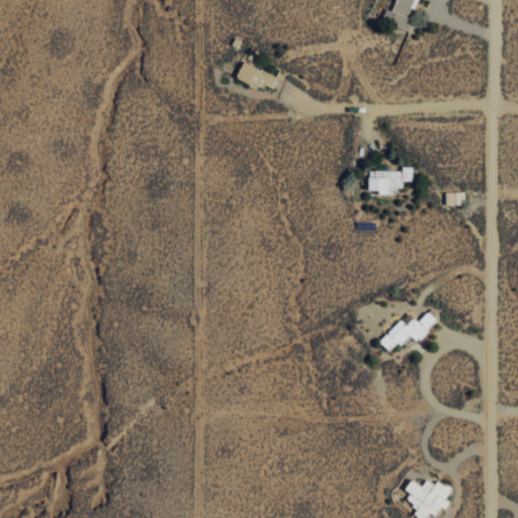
[(395,0),(392,10),(386,9),(382,18),(409,28),(413,17),(419,0),(395,0)]
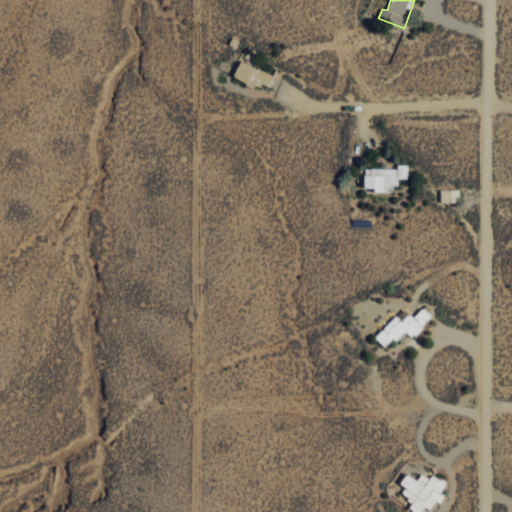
[(257,79),(268,85),(273,75),(240,59),(232,76),(253,86),(257,79)]
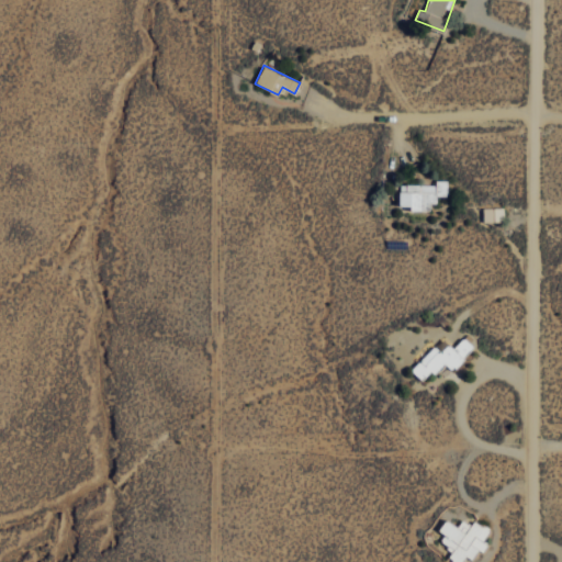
[(447,180),(436,179),(436,184),(400,183),(398,205),(411,205),(411,210),(434,211),(434,195),(447,195),(447,180)]
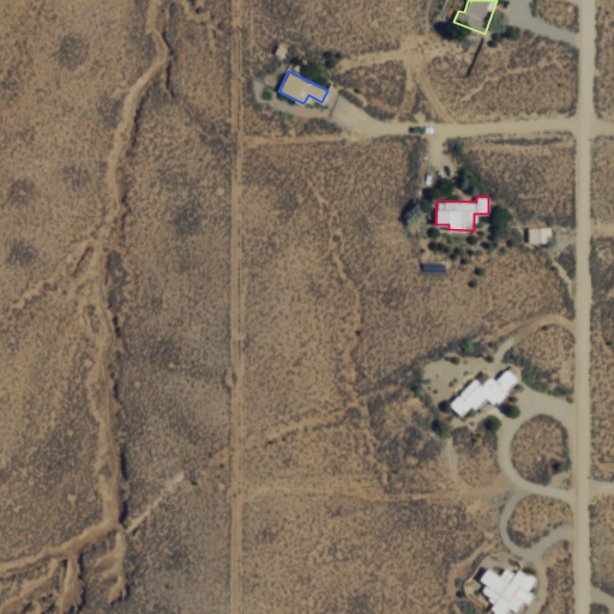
[(528,227),(528,242),(551,241),(551,226),(528,227)]
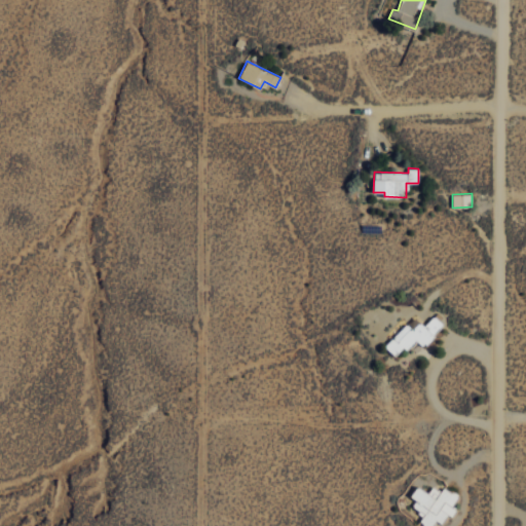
[(407,323),(384,345),(395,355),(403,347),(406,350),(417,339),(423,345),(444,325),(434,315),(423,326),(419,322),(412,328),(407,323)]
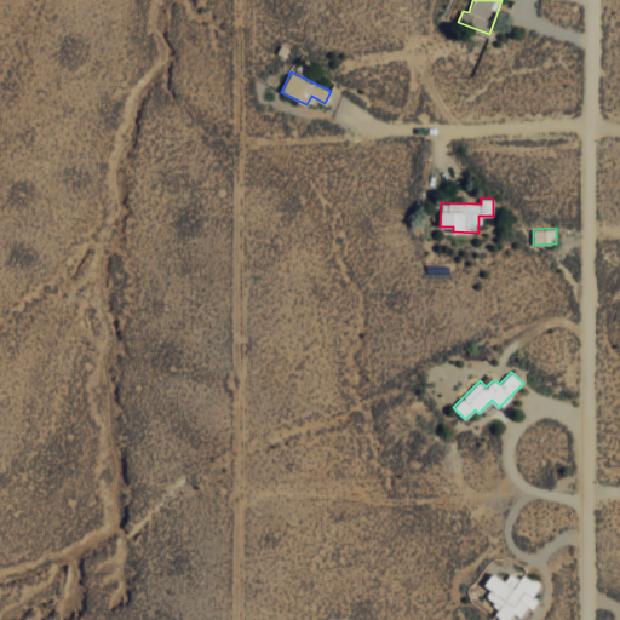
[(543,585),(522,573),(518,579),(509,573),(505,580),(494,574),(482,596),(499,607),(494,615),(501,619),(507,619),(514,613),(521,616),(527,606),(529,607),(543,585)]
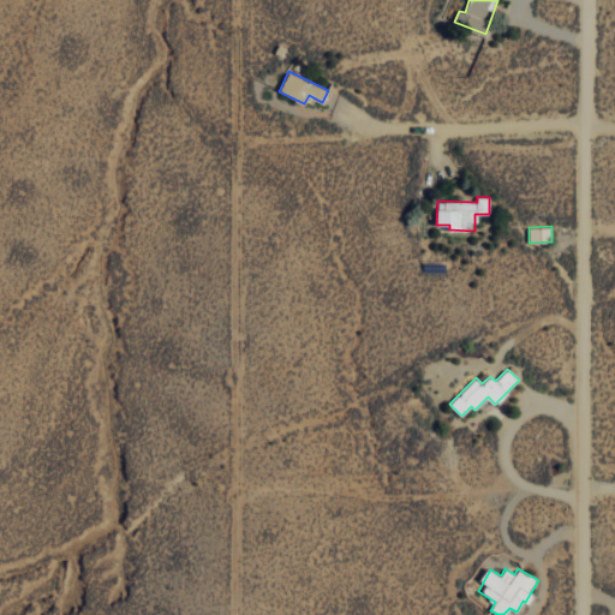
All buildings are outlined.
